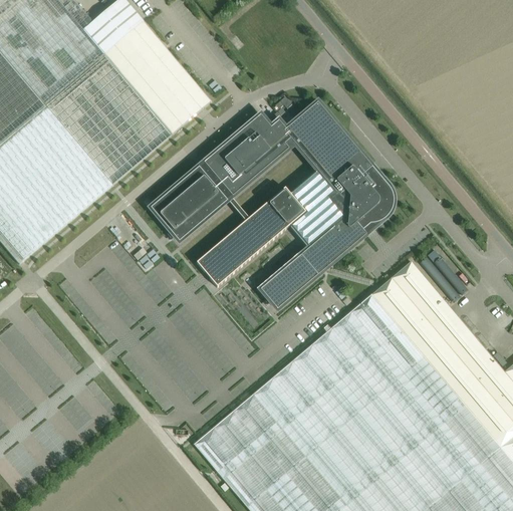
[(0,0),(0,240),(18,262),(210,99),(142,19),(126,0),(116,0),(91,20),(81,27),(78,23),(87,15),(74,0),(0,0)]
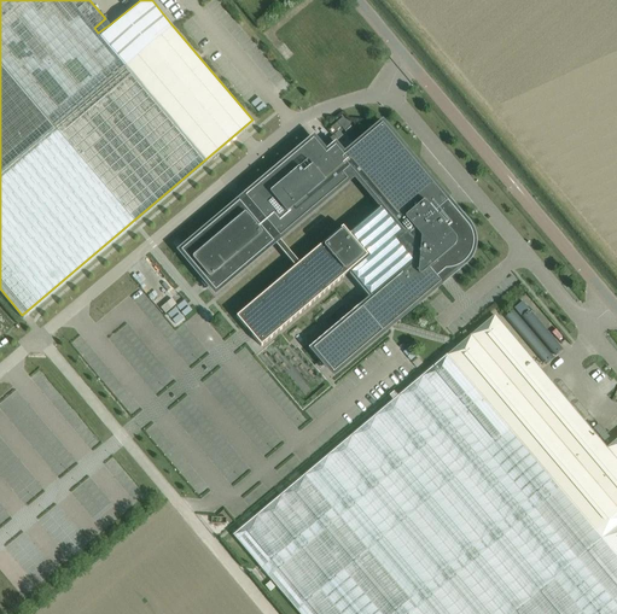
[(284,57),(291,50),(283,39),(274,46),(284,57)]
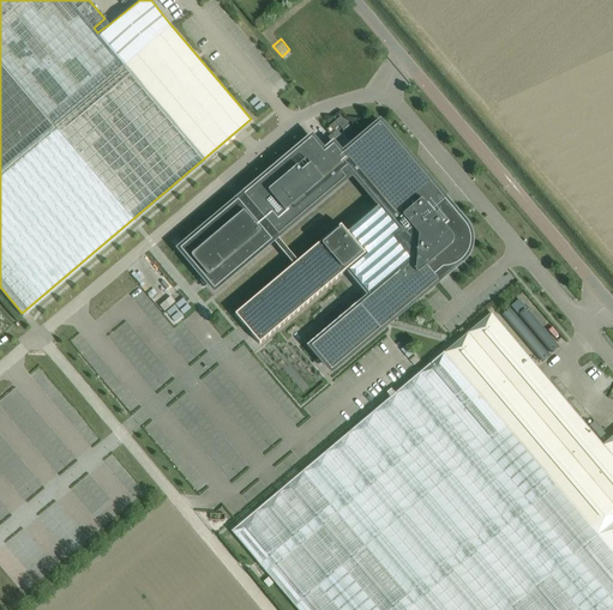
[(340,113),(334,118),(337,122),(342,127),(348,122),(340,113)]
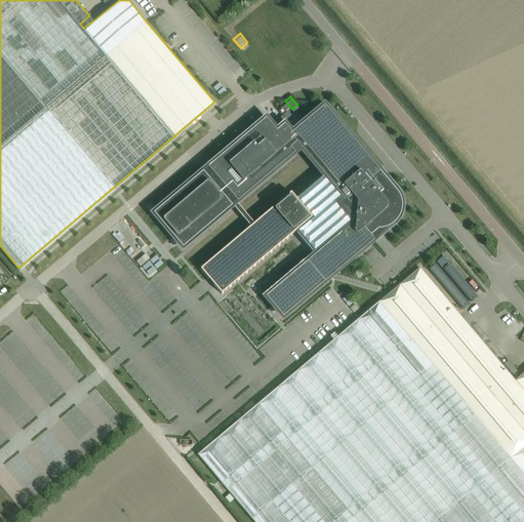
[(285,101),(277,108),(280,112),(288,105),(285,101)]
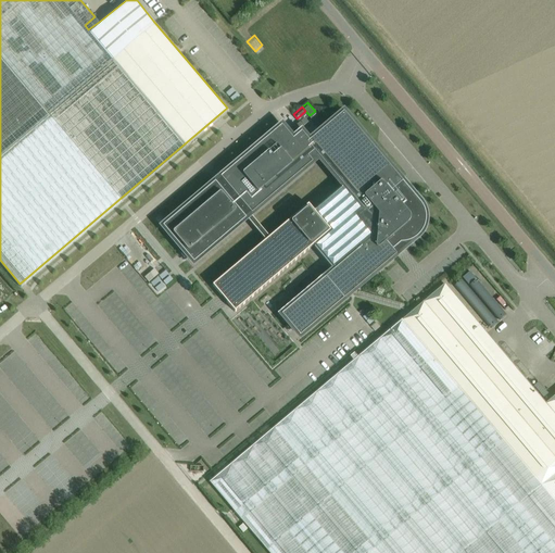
[(192,260),(244,215),(241,211),(246,208),(247,206),(248,209),(253,209),(308,161),(310,156),(306,153),(313,148),(342,183),(313,208),(307,201),(211,283),(234,309),(312,242),(332,267),(327,272),(326,277),(322,276),(282,310),(282,314),(297,330),(301,331),(340,298),(341,293),(345,293),(393,253),(393,249),(391,247),(393,246),(395,247),(398,246),(399,244),(398,242),(400,240),(401,240),(403,240),(404,240),(408,239),(411,238),(414,237),(417,234),(419,231),(420,229),(423,226),(423,225),(424,223),(425,220),(425,215),(425,212),(424,208),(423,205),(421,202),(419,199),(405,183),(401,186),(398,183),(399,180),(400,176),(344,112),(340,111),(308,138),(302,132),(298,130),(292,136),(282,125),(278,125),(222,172),(222,176),(227,183),(222,187),(214,178),(161,223),(192,260)]
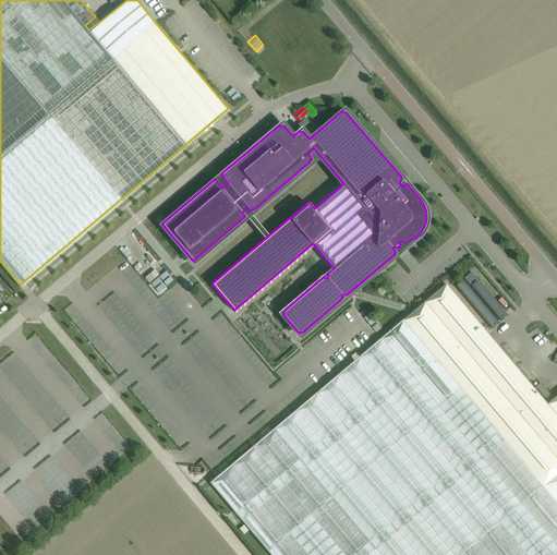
[(298,128),(307,119),(304,116),(294,123),(298,128)]
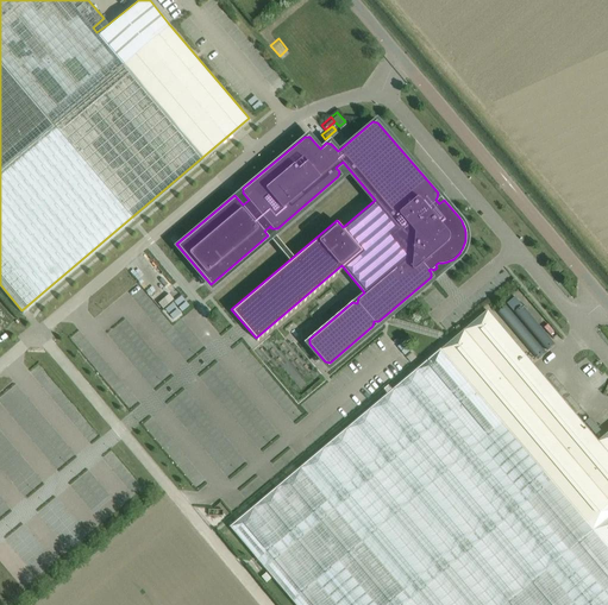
[(508,256),(497,264),(505,271),(515,263),(508,256)]
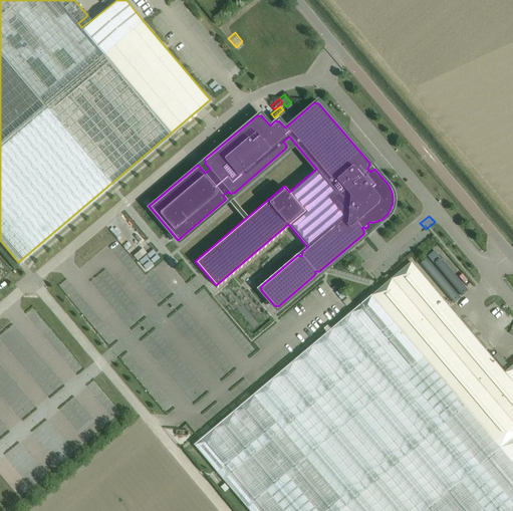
[(142,245),(138,249),(141,254),(146,250),(142,245)]
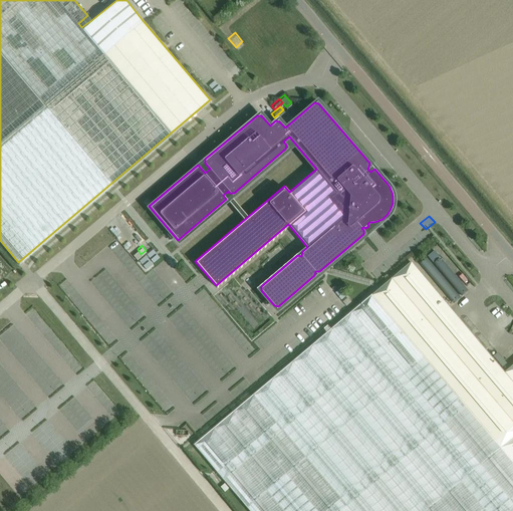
[(439,254),(433,248),(426,253),(432,260),(439,254)]
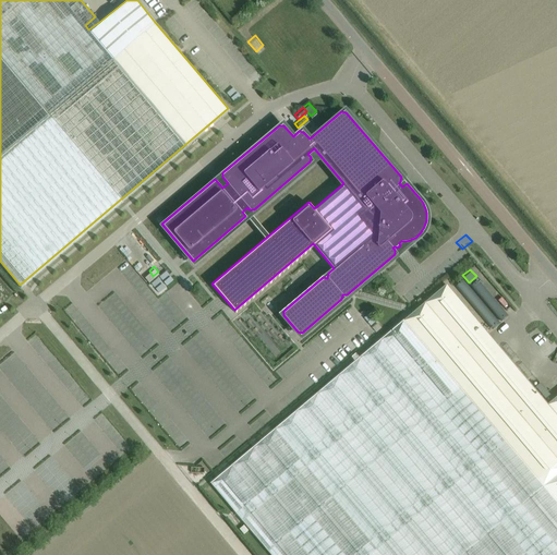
[(149,270),(144,275),(148,280),(153,276),(149,270)]
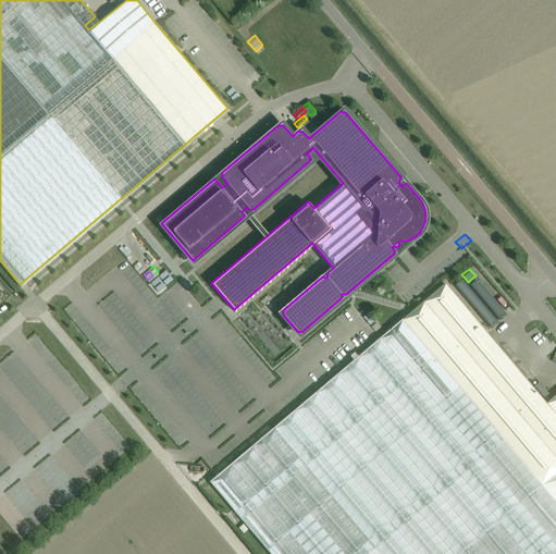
[(484,284),(494,291),(498,285),(489,278),(484,284)]
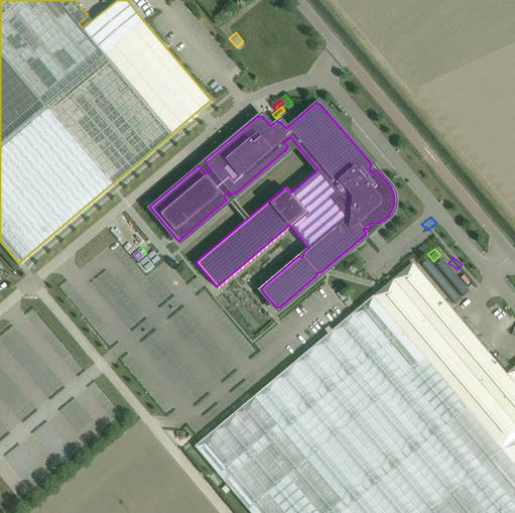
[(514,512),(514,362),(505,371),(411,260),(194,444),(251,512),(514,512)]
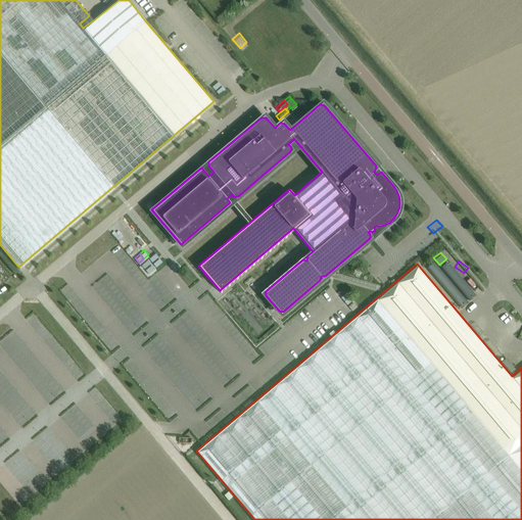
[(312,309),(315,303),(309,299),(305,304),(312,309)]
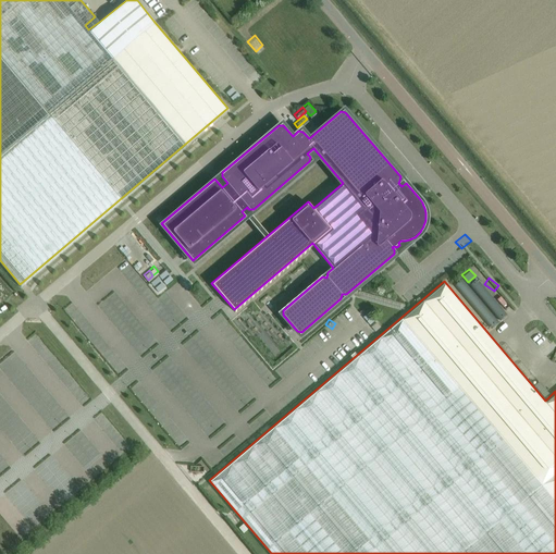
[(533,383),(543,395),(547,391),(538,380),(533,383)]
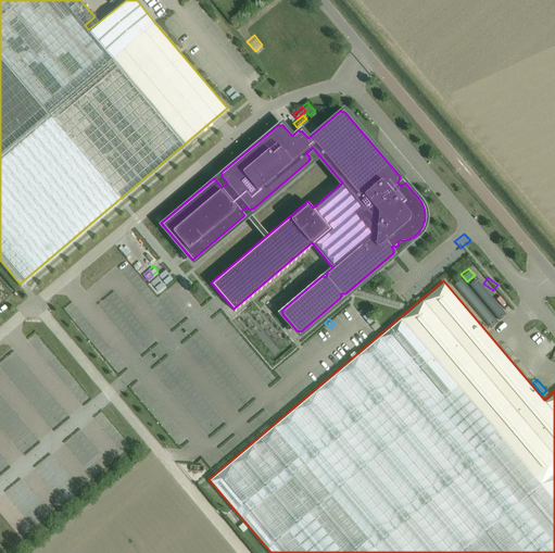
[(85,422),(96,414),(83,396),(72,403),(85,422)]
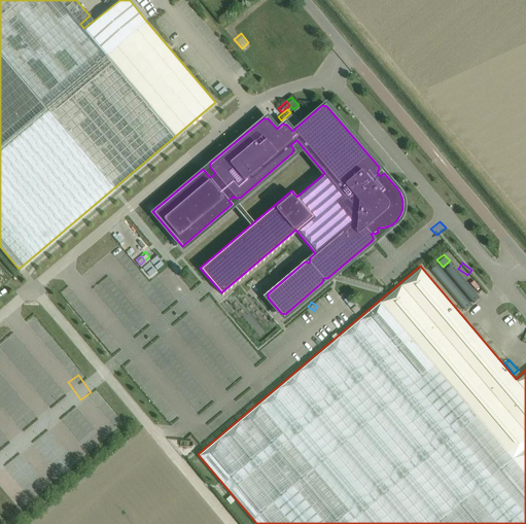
[(53,403),(70,419),(79,437),(88,444),(96,440),(100,434),(97,429),(83,417),(72,397),(63,388),(55,393),(49,398),(53,403)]
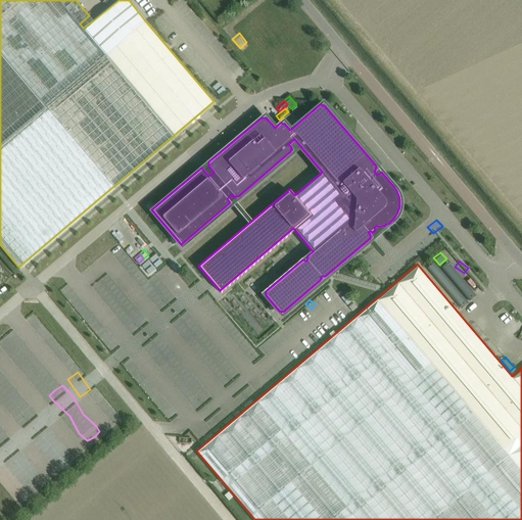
[(31,413),(74,453),(81,443),(58,423),(61,420),(41,402),(31,413)]
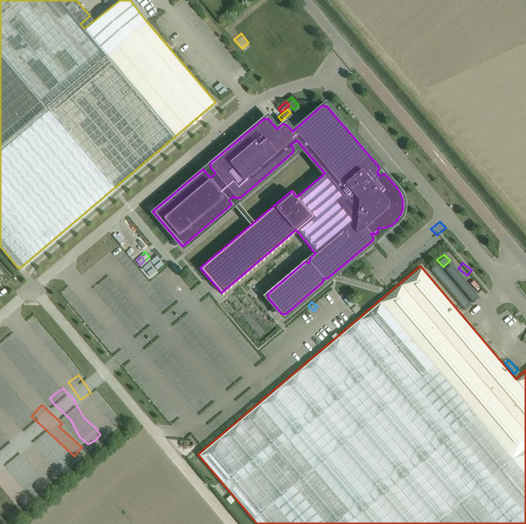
[(90,409),(105,430),(116,422),(105,408),(100,411),(96,405),(90,409)]
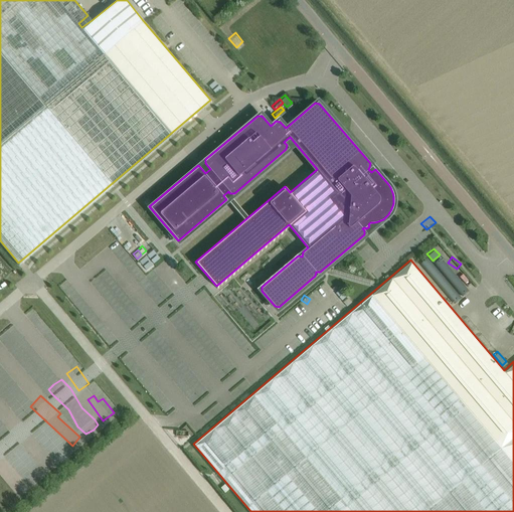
[(29,406),(16,415),(50,463),(62,454),(29,406)]
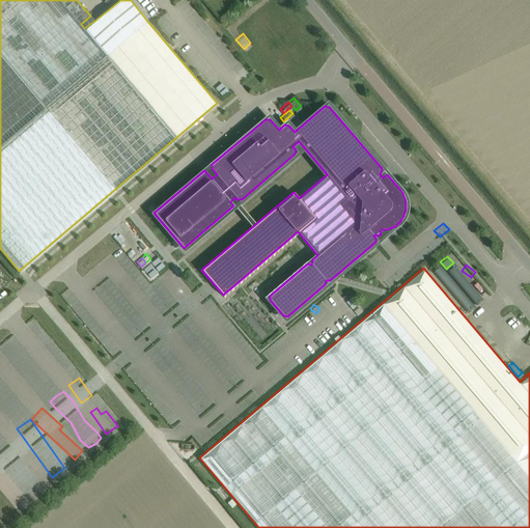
[(37,490),(48,481),(9,435),(0,443),(0,445),(37,490)]
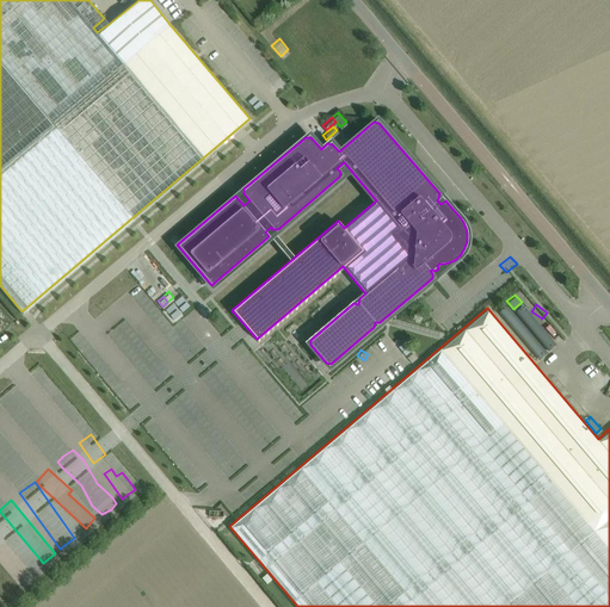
[(25,578),(35,571),(0,525),(0,540),(2,539),(6,544),(7,543),(17,556),(12,561),(17,568),(25,578)]
